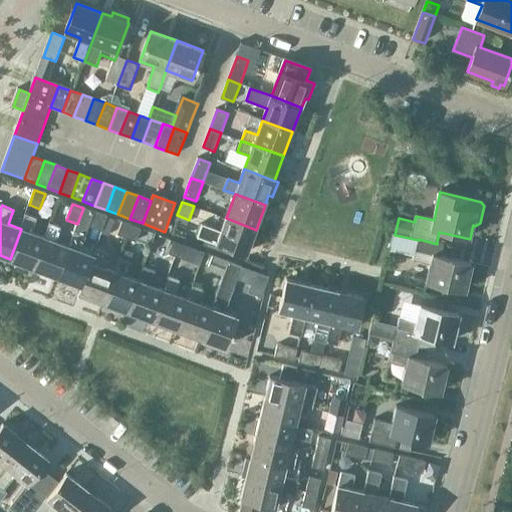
[(77,224),(69,247),(58,277),(81,286),(82,286),(93,256),(80,251),(85,237),(89,226),(95,212),(83,208),(77,224)]
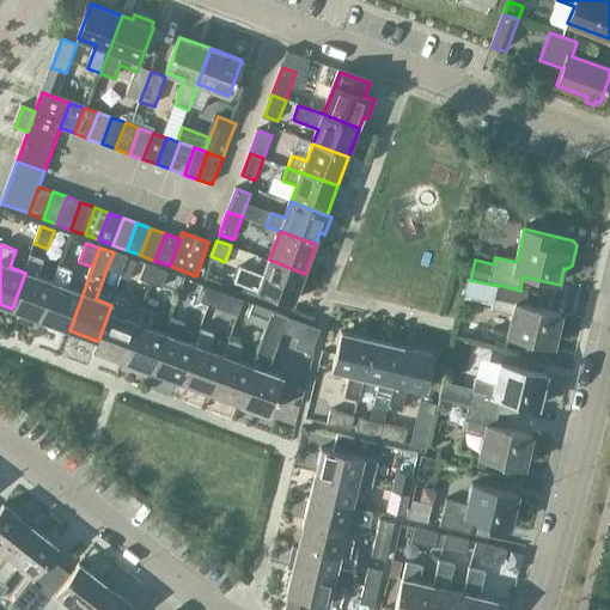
[(114,252),(107,269),(122,275),(122,274),(128,258),(114,252)]
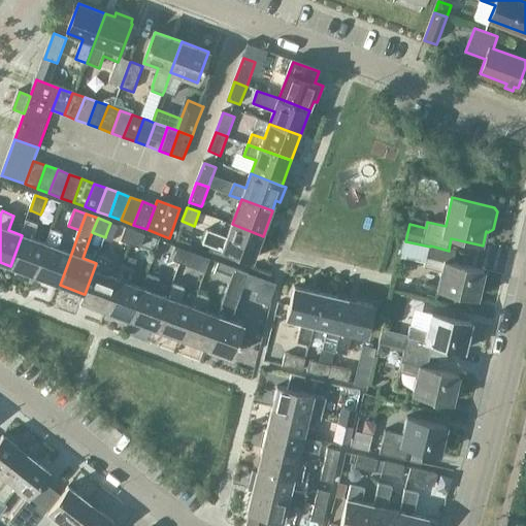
[(22,235),(10,266),(35,275),(46,244),(46,243),(45,243),(33,239),(38,224),(27,220),(26,220),(21,234),(22,235)]
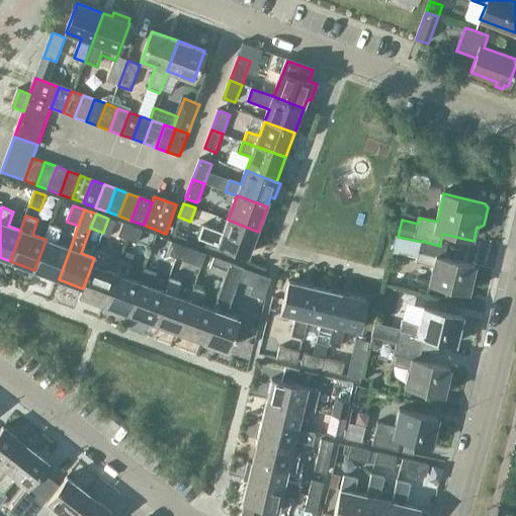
[(103,233),(102,235),(111,238),(116,222),(108,219),(103,232),(103,233)]
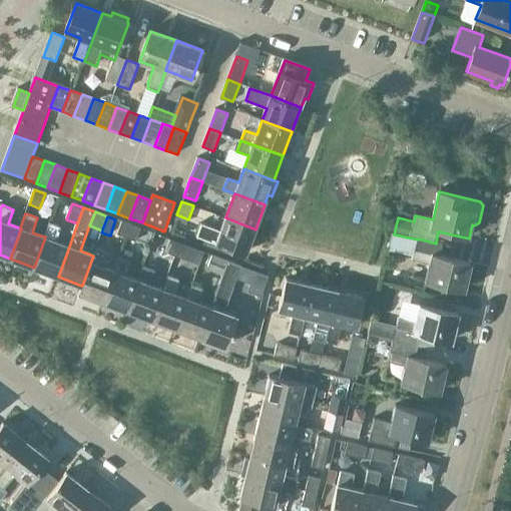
[(256,229),(225,217),(220,231),(201,224),(196,236),(215,242),(245,254),(256,229)]
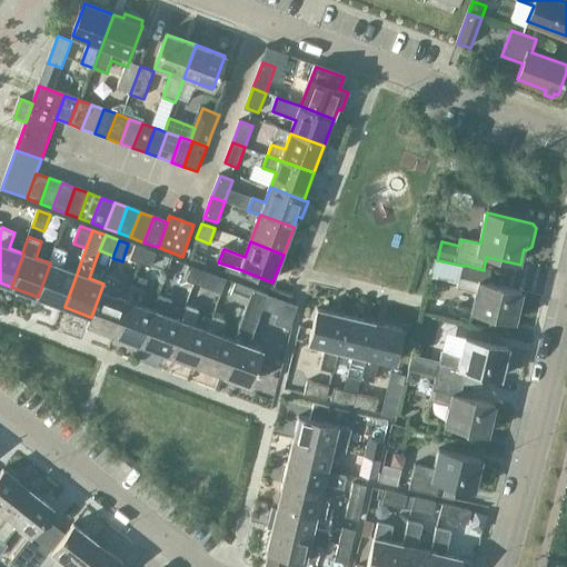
[(136,246),(130,260),(140,265),(141,265),(146,251),(146,249),(136,246)]
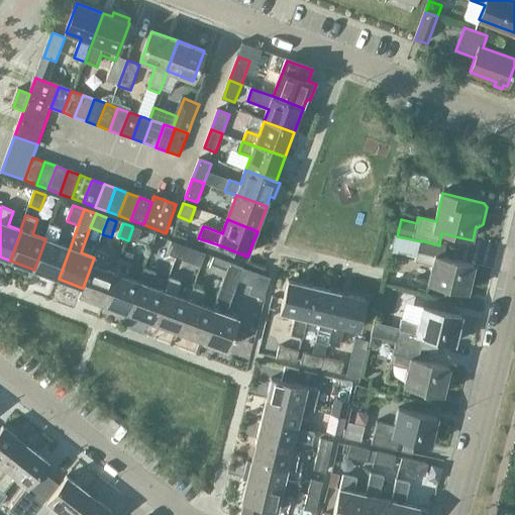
[(45,239),(34,270),(59,279),(70,248),(57,243),(62,229),(50,224),(49,224),(44,238),(45,238),(45,239)]
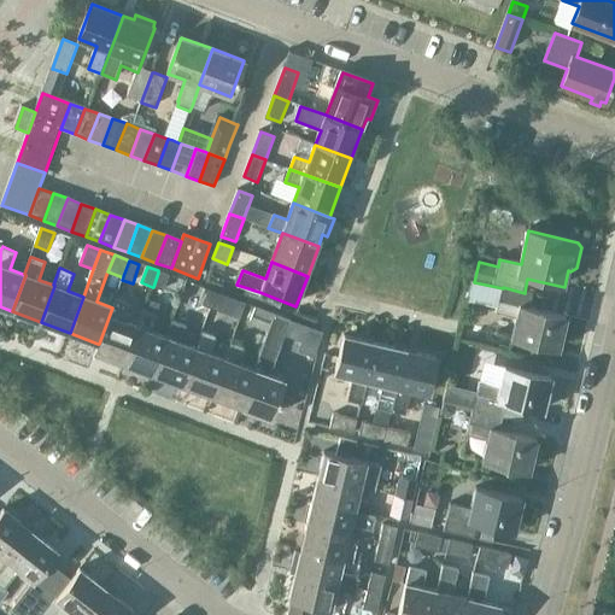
[(153,287),(152,287),(164,291),(170,275),(158,270),(158,273),(153,287)]
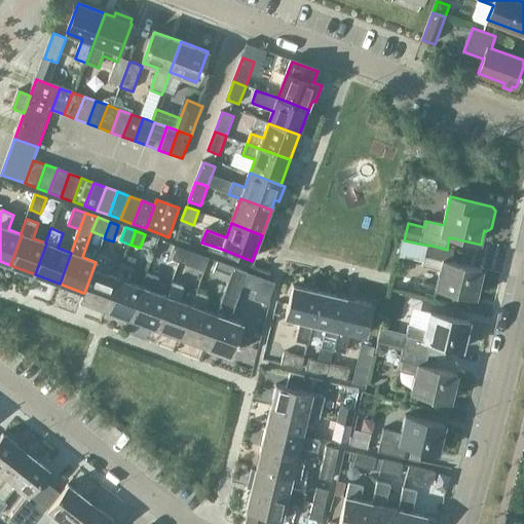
[(428,245),(428,246),(423,267),(441,271),(437,289),(477,298),(483,270),(452,263),(454,251),(447,249),(447,250),(428,245)]
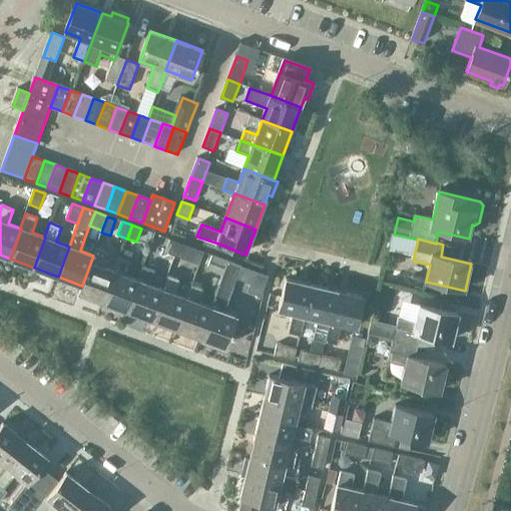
[(170,239),(165,252),(175,257),(180,244),(180,243),(170,239)]
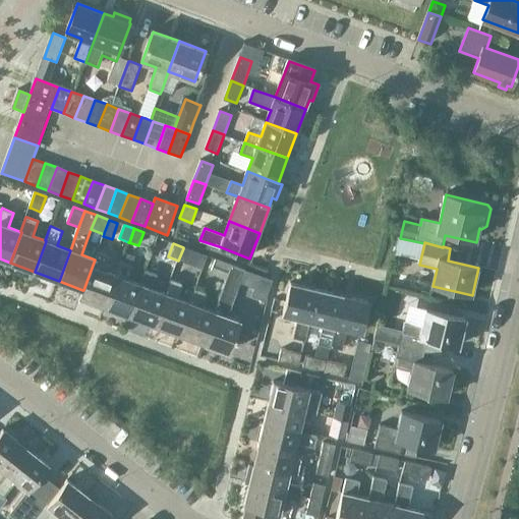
[(178,261),(187,264),(192,251),(192,250),(183,247),(183,248),(178,261)]
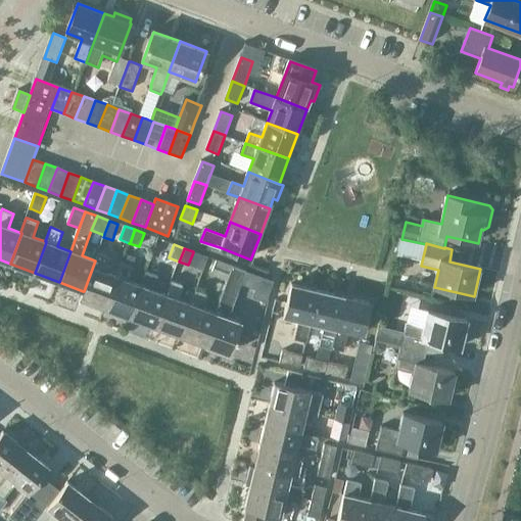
[(84,291),(83,291),(81,298),(105,309),(117,277),(116,277),(103,272),(109,257),(97,253),(95,261),(84,291)]
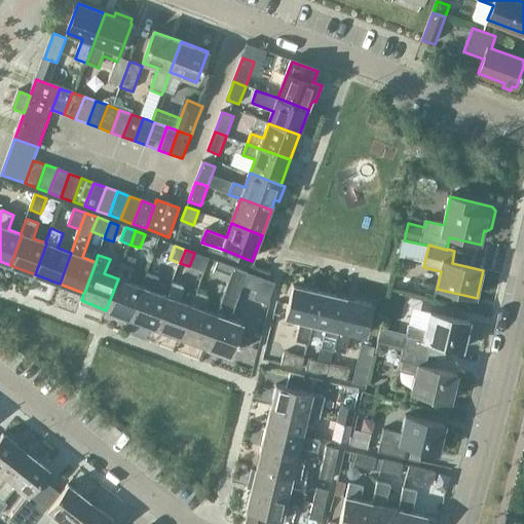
[(218,262),(213,275),(229,282),(234,268),(218,262)]
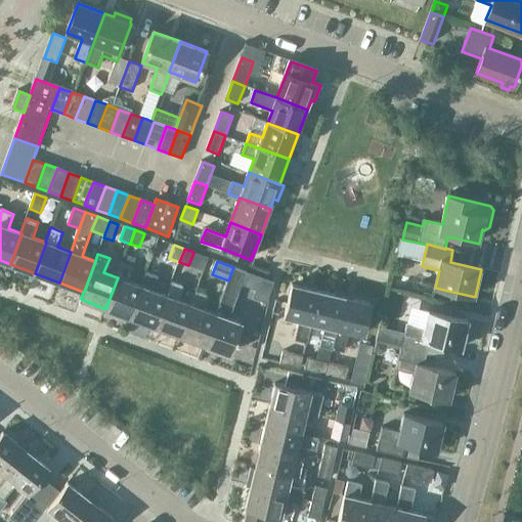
[(118,277),(105,309),(131,318),(142,287),(141,287),(129,281),(134,267),(122,263),(117,277),(118,277)]
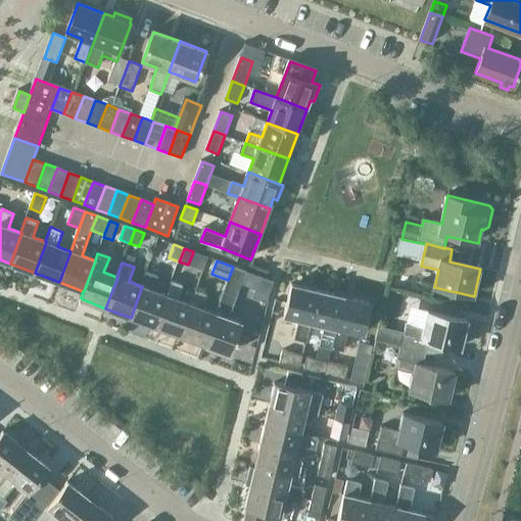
[(228,280),(216,314),(204,345),(230,354),(241,323),(227,318),(245,271),(233,267),(228,280)]
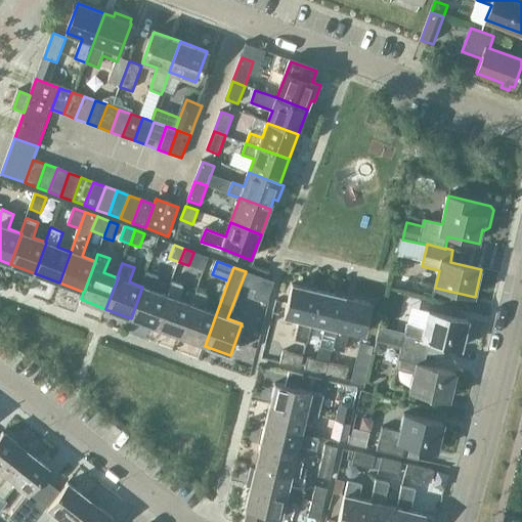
[(147,272),(141,287),(142,287),(131,318),(156,328),(167,296),(154,291),(159,276),(147,272)]
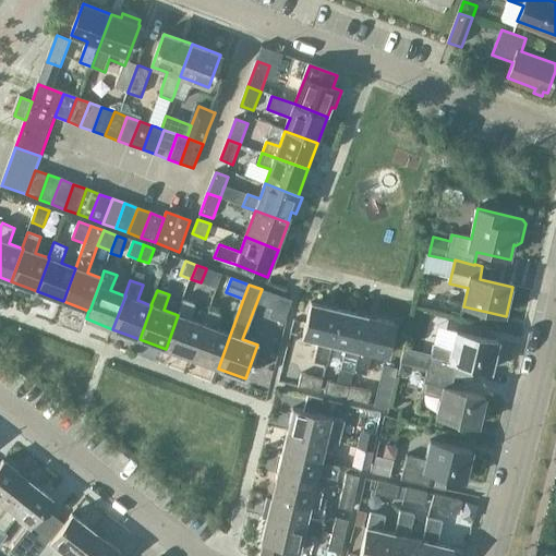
[(265,290),(261,304),(273,309),(288,314),(291,303),(292,301),(265,290)]
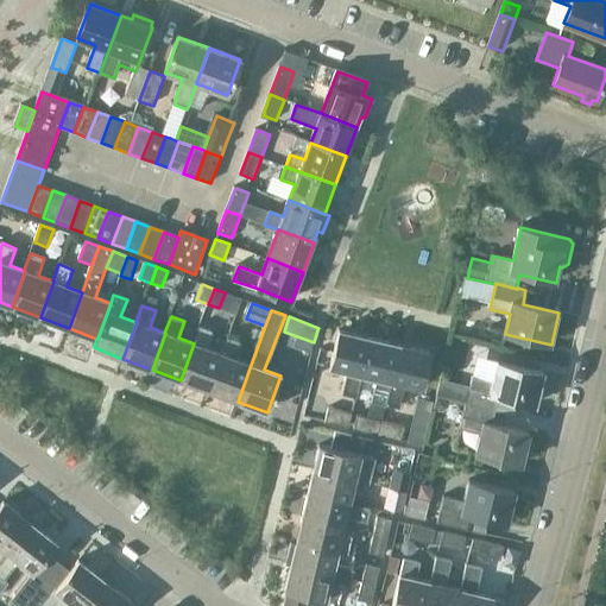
[(200,327),(194,343),(181,380),(209,391),(222,354),(207,348),(213,332),(200,327)]
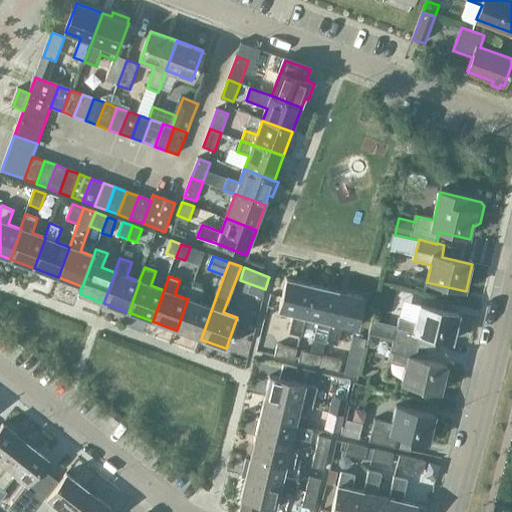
[(287,279),(280,310),(293,313),(288,333),(301,336),(305,316),(313,285),(287,279)]
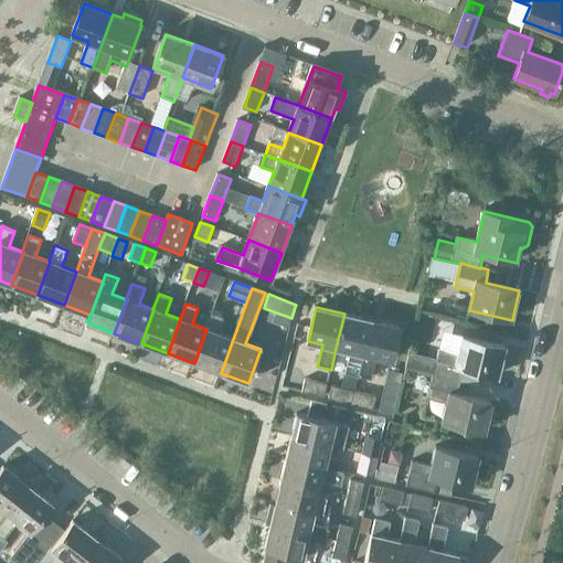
[(206,329),(194,363),(221,373),(233,339),(219,333),(224,318),(212,314),(206,329)]
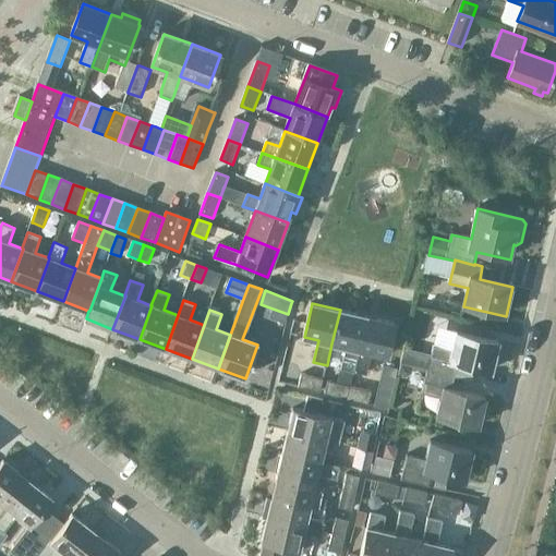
[(367,316),(340,310),(331,343),(333,345),(347,348),(342,369),(355,372),(367,316)]
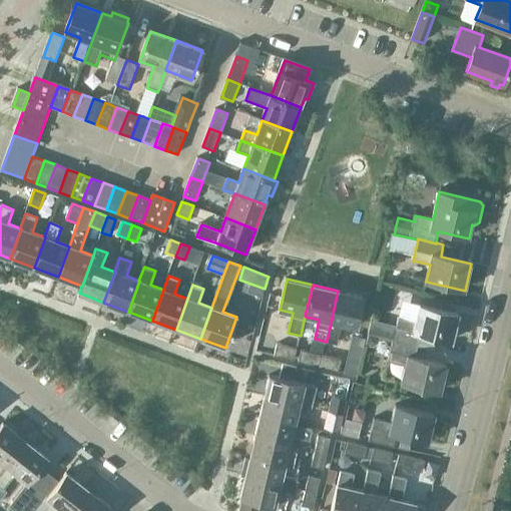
[(338,291),(327,342),(338,345),(343,325),(357,328),(364,297),(338,291)]
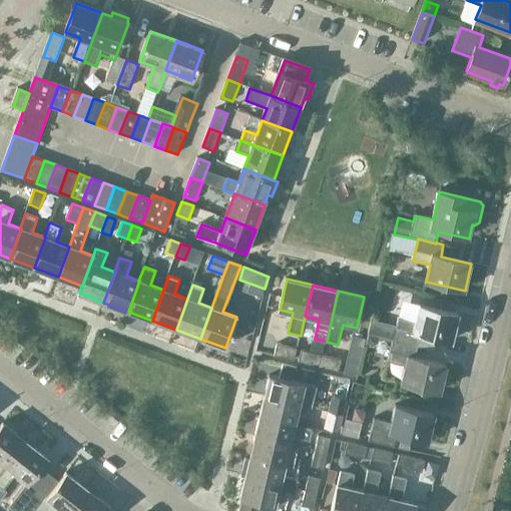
[(394,341),(418,347),(421,334),(452,342),(458,315),(421,307),(417,324),(399,320),(394,341)]
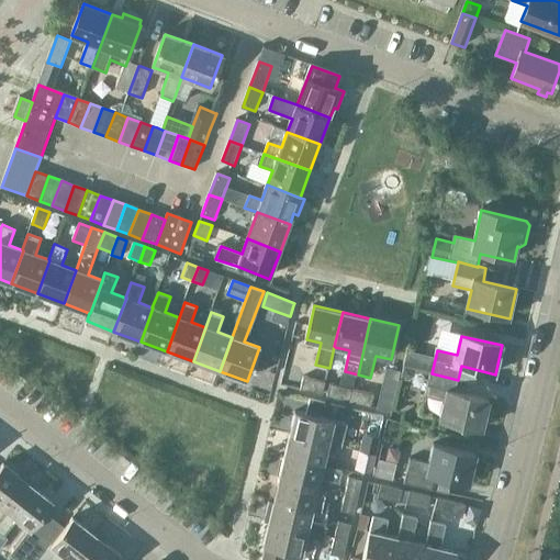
[(404,368),(401,381),(409,382),(415,378),(417,371),(404,368)]
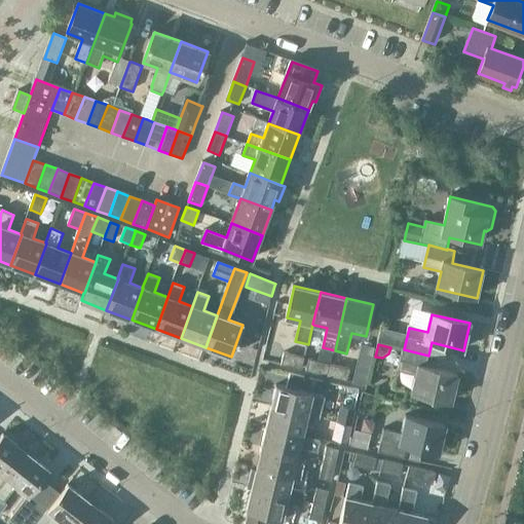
[(428,356),(404,349),(399,371),(416,375),(412,393),(451,402),(457,375),(425,367),(428,356)]
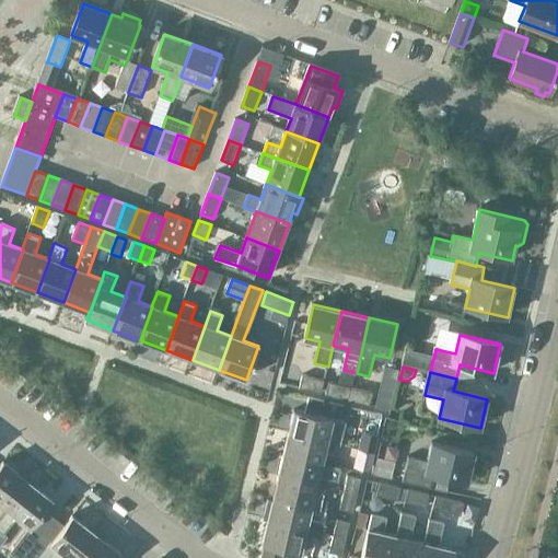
[(324,382),(302,376),(300,390),(321,394),(324,382)]
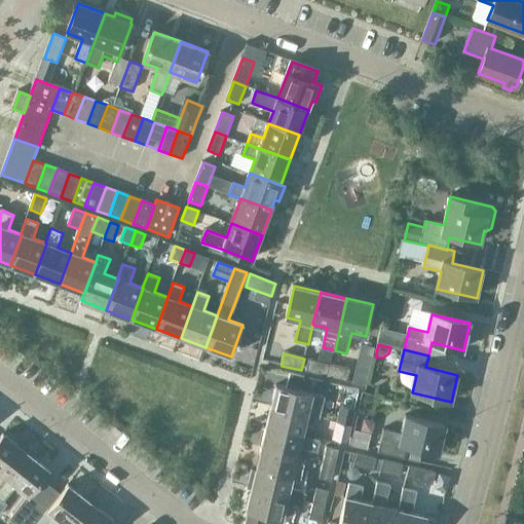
[(309,360),(306,371),(306,372),(327,377),(330,365),(309,360)]
